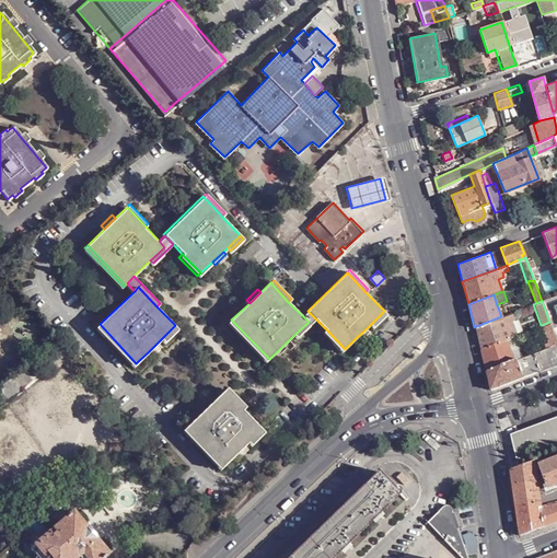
[(316,320),(308,311),(303,316),(309,322),(294,335),(298,338),(316,320)]
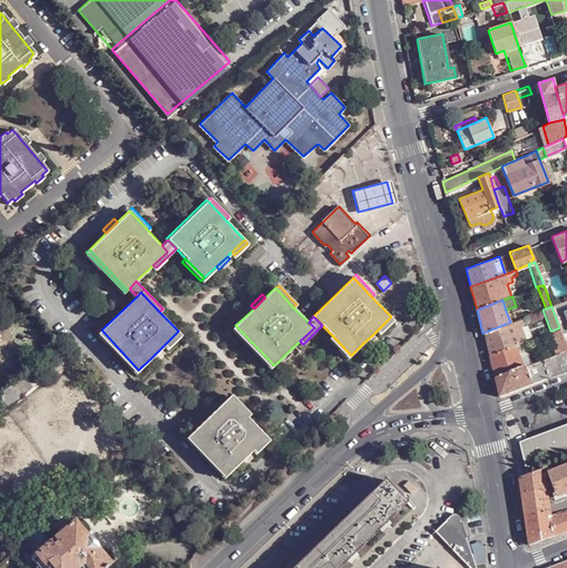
[(393,321),(390,317),(377,331),(380,333),(393,321)]
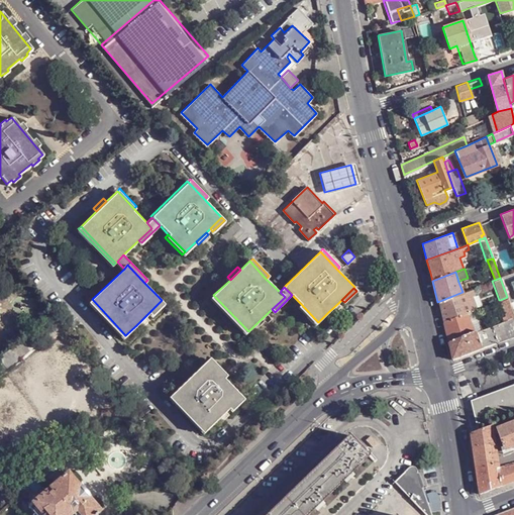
[(441,315),(442,321),(472,311),(476,309),(472,296),(474,295),(472,289),(466,291),(463,292),(437,302),(441,315)]
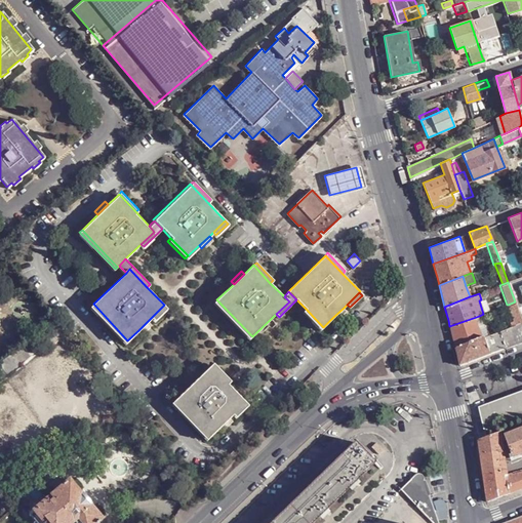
[(249,338),(252,336),(216,299),(214,303),(249,338)]
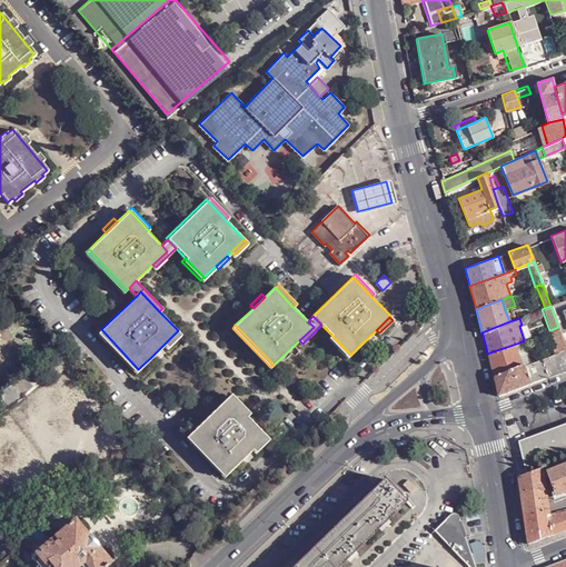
[(557,351),(565,348),(565,345),(562,337),(559,329),(558,327),(550,330),(555,340),(554,341),(557,351)]
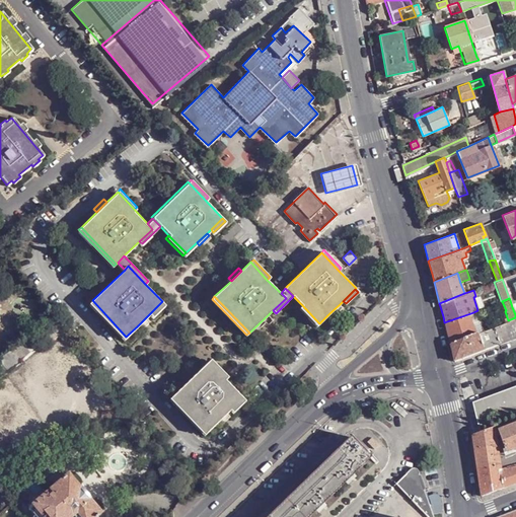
[(126,337),(92,300),(89,302),(124,339),(126,337)]
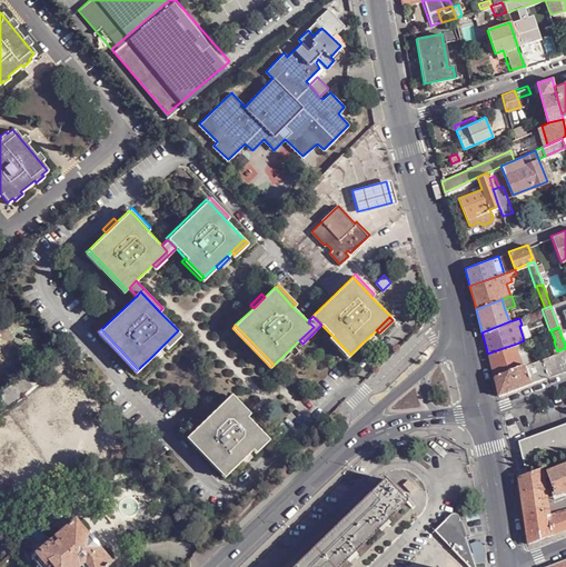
[(181,334),(178,330),(165,344),(168,347),(181,334)]
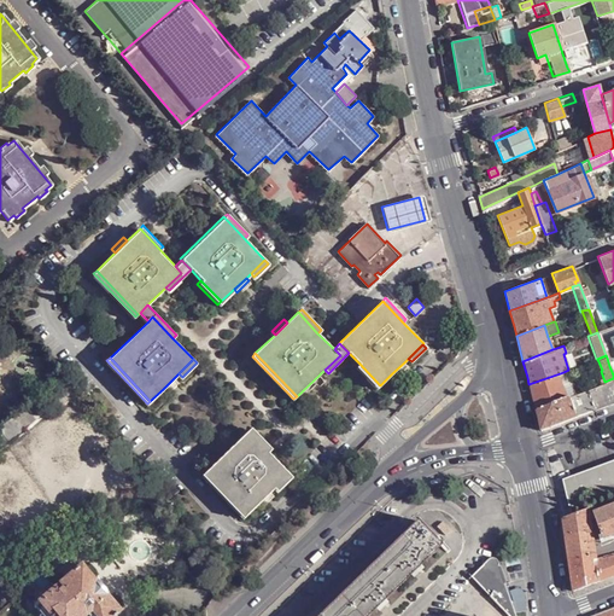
[(408,365),(404,362),(392,373),(396,376),(408,365)]
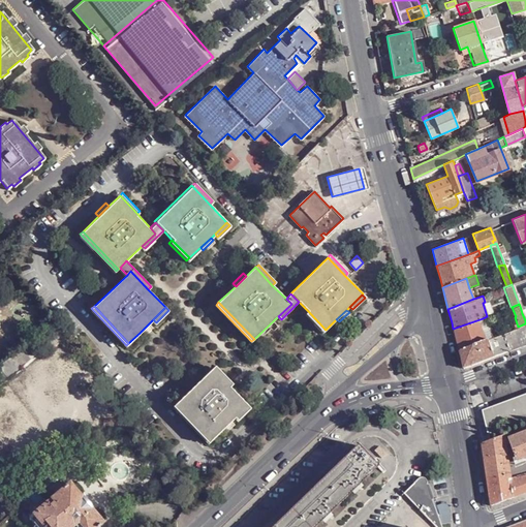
[(322,333),(326,330),(308,311),(305,314),(322,333)]
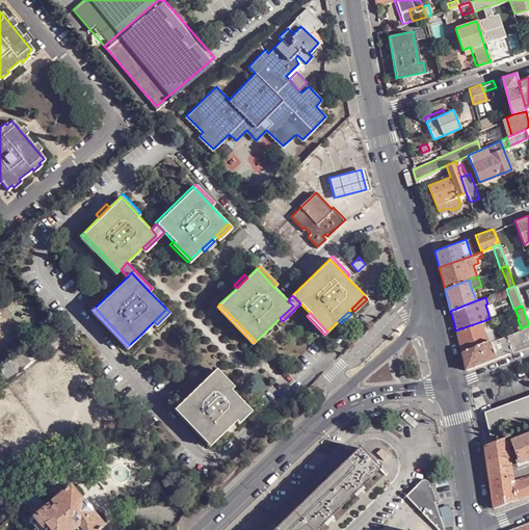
[(458,345),(460,351),(493,340),(485,320),(455,330),(458,345)]
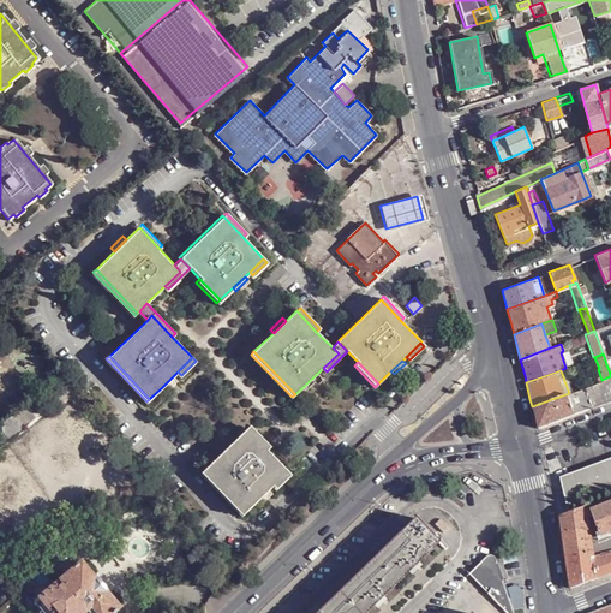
[(174,375),(162,387),(165,390),(178,379),(174,375)]
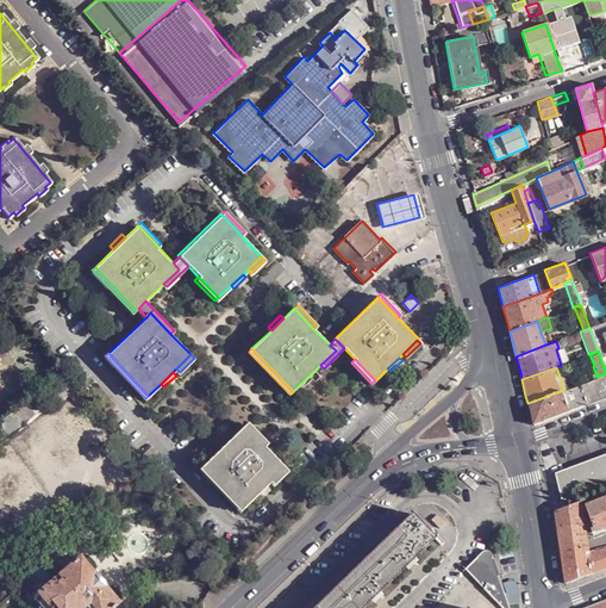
[(586,403),(605,395),(605,373),(597,377),(564,390),(528,403),(531,416),(532,423),(586,403)]
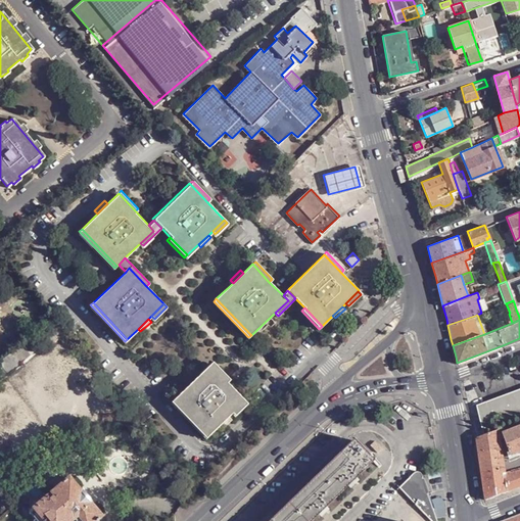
[(0,337),(6,345),(15,338),(8,329),(0,335),(0,337)]
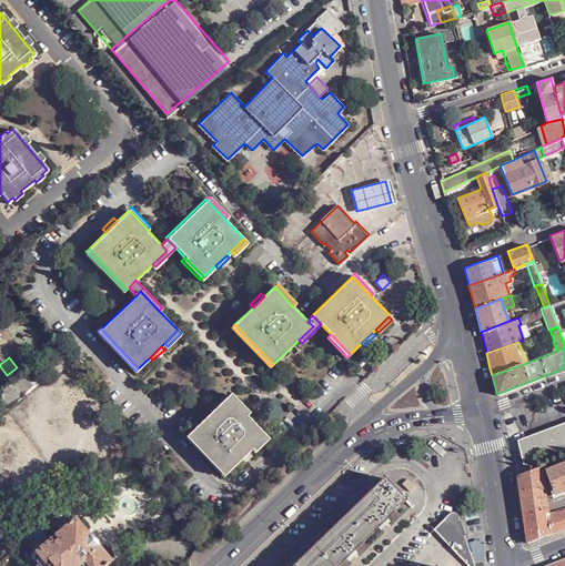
[(6,405),(7,404),(20,394),(18,393),(10,381),(0,388),(0,398),(6,405)]
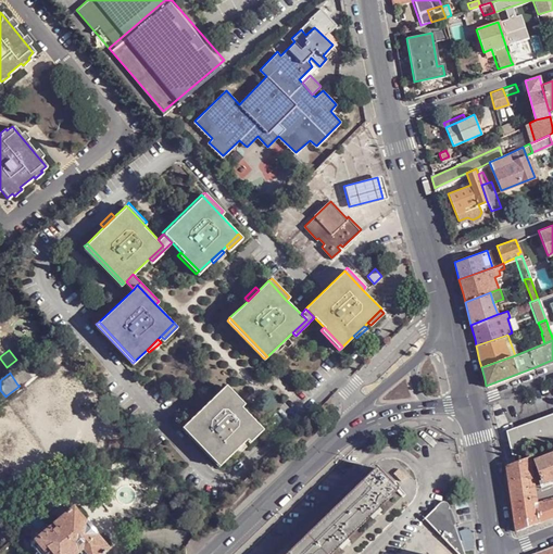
[(225,386),(222,388),(241,407),(244,405),(225,386)]
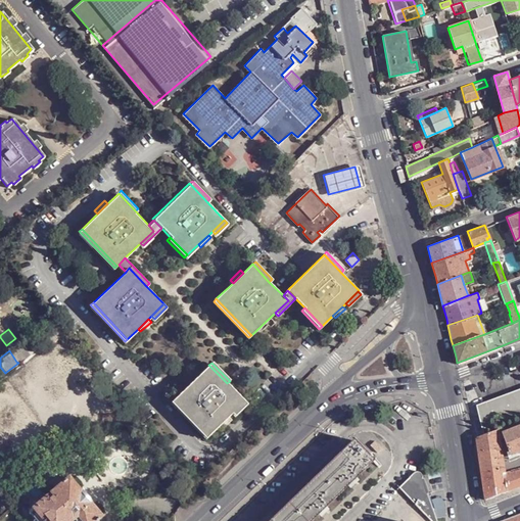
[(174,398),(208,435),(218,426),(229,416),(232,413),(243,400),(227,383),(208,365),(174,398)]
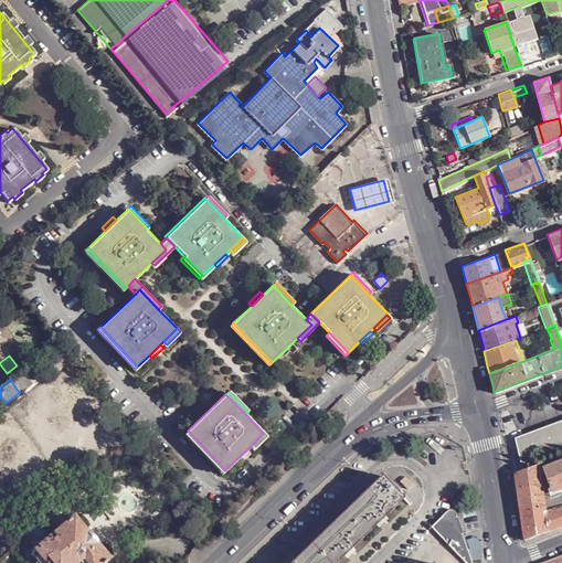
[(561,446),(561,418),(513,437),(520,463),(561,446)]
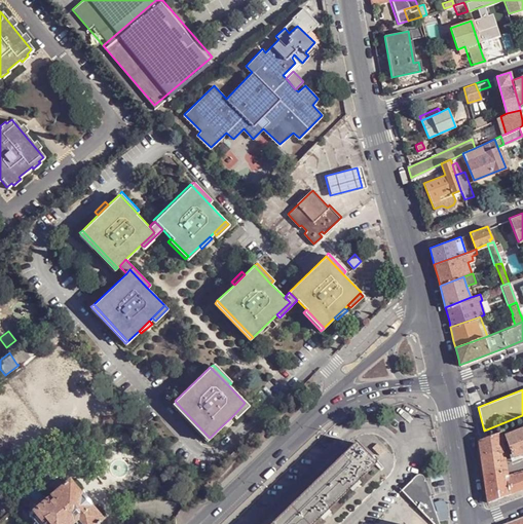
[(207,440),(210,438),(175,401),(172,404),(207,440)]
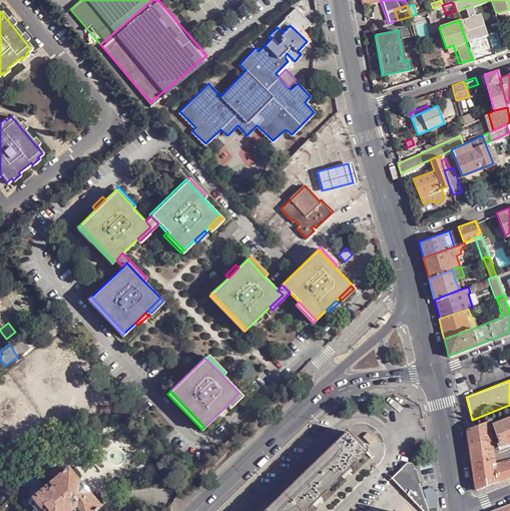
[(241,396),(238,393),(227,405),(229,407),(241,396)]
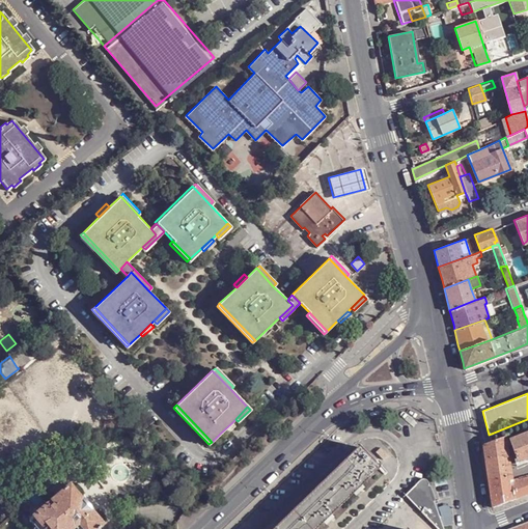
[(232,422),(221,433),(224,435),(234,424),(232,422)]
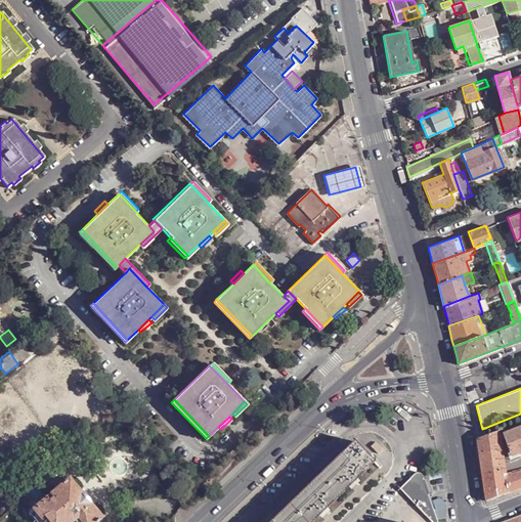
[(520,426),(500,435),(503,458),(512,454),(515,463),(520,460),(520,426)]
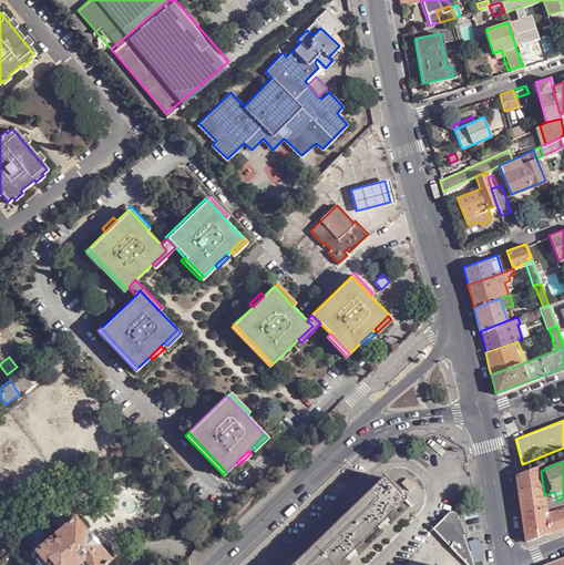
[(544,495),(541,471),(540,465),(515,474),(525,541),(550,532),(546,513),(544,495)]
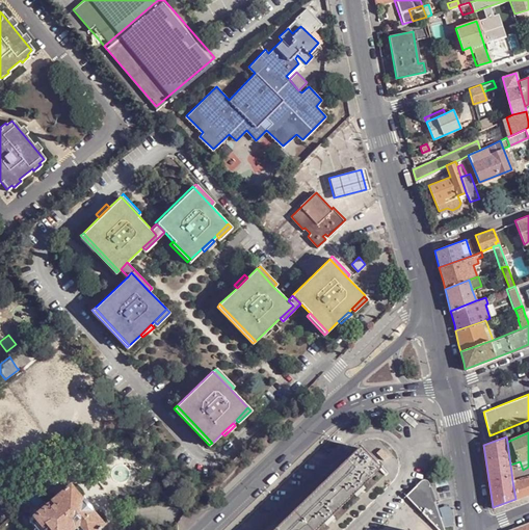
[(312,529),(377,468),(356,446),(313,488),(269,529),(312,529)]
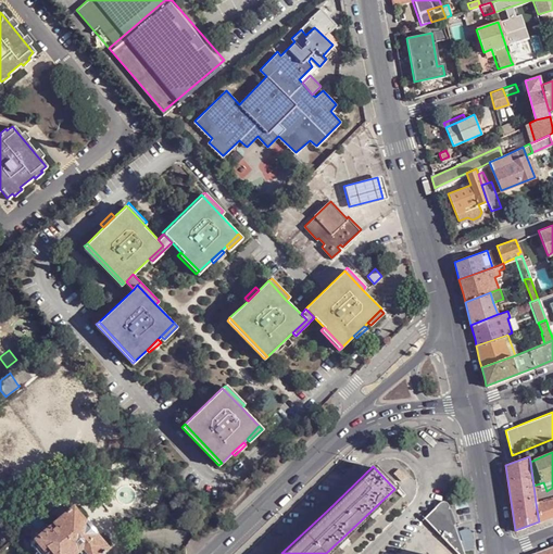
[(552,488),(547,491),(543,482),(533,486),(536,503),(552,499),(552,488)]
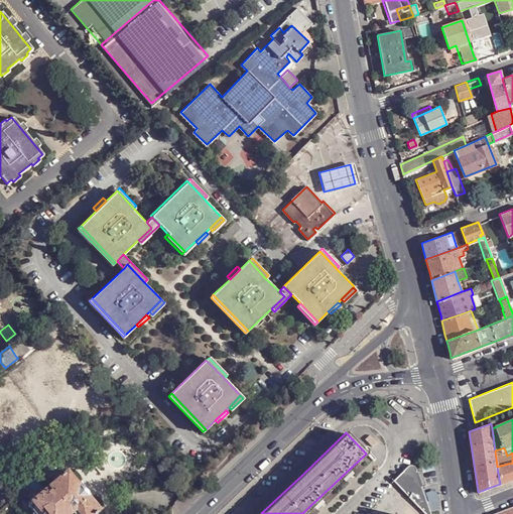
[(500,484),(512,478),(512,463),(497,467),(500,484)]
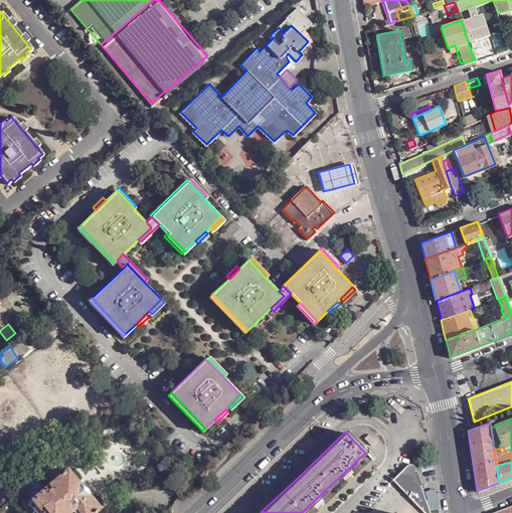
[(398,484),(413,471),(413,469),(413,466),(411,463),(408,463),(405,464),(401,468),(401,469),(392,478),(398,484)]
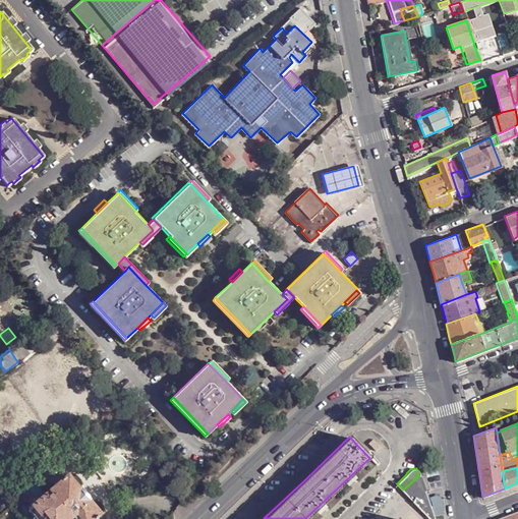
[(66,474),(26,508),(36,518),(91,518),(98,514),(66,474)]
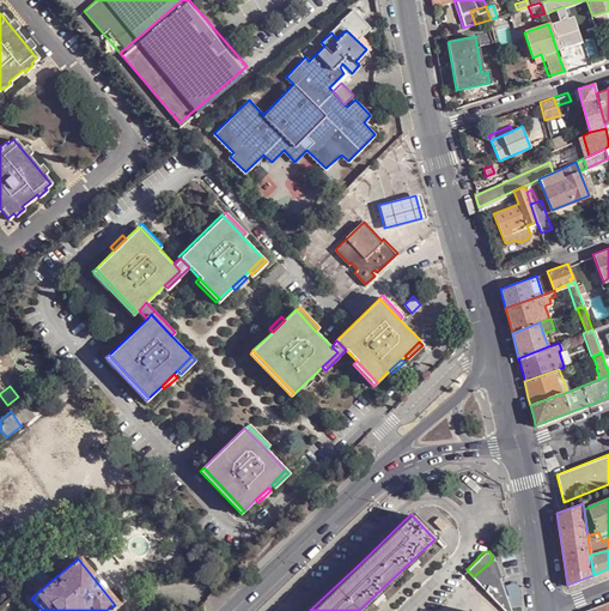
[(510,606),(492,561),(474,576),(485,588),(485,591),(504,610),(510,606)]
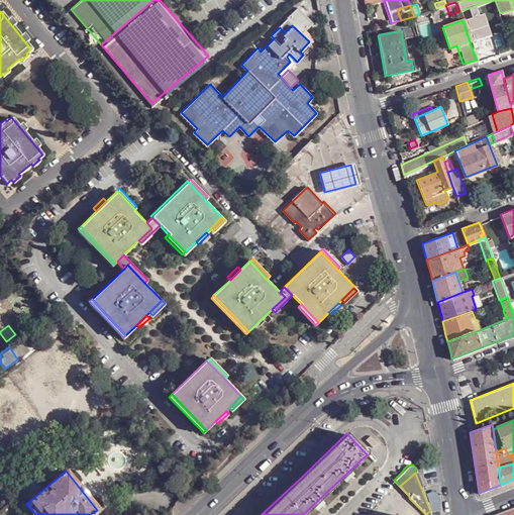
[(513,514),(513,505),(492,513),(491,514),(513,514)]
